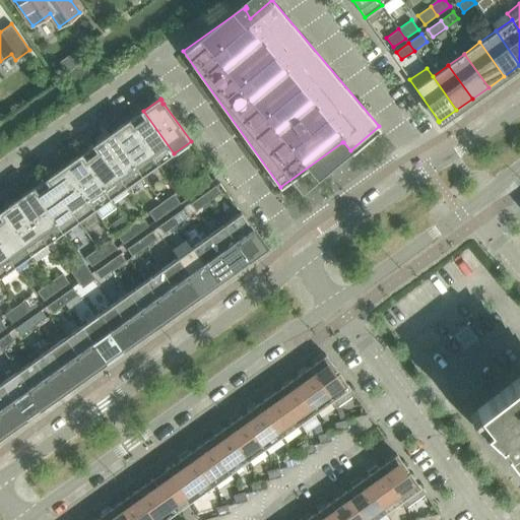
[(143,111),(128,122),(158,165),(174,153),(143,111)]
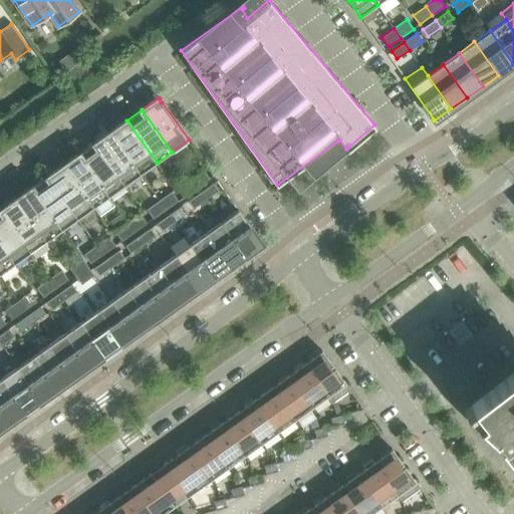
[(126,120),(110,132),(141,174),(157,163),(126,120)]
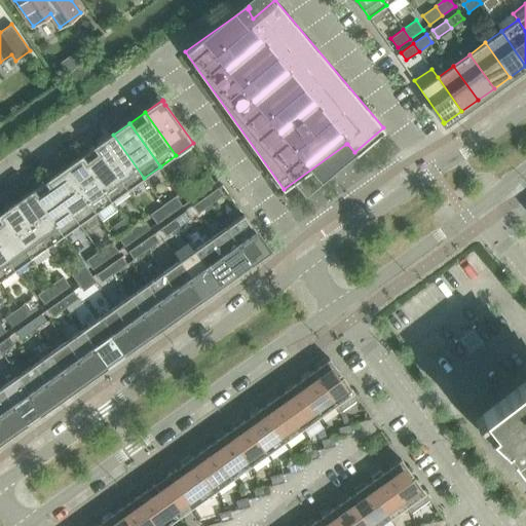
[(113,135),(97,146),(127,189),(144,178),(113,135)]
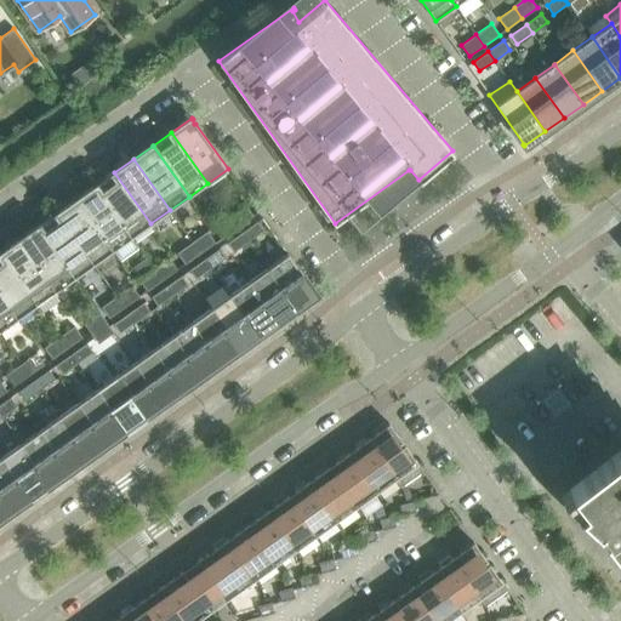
[(114,172),(96,186),(132,238),(151,223),(114,172)]
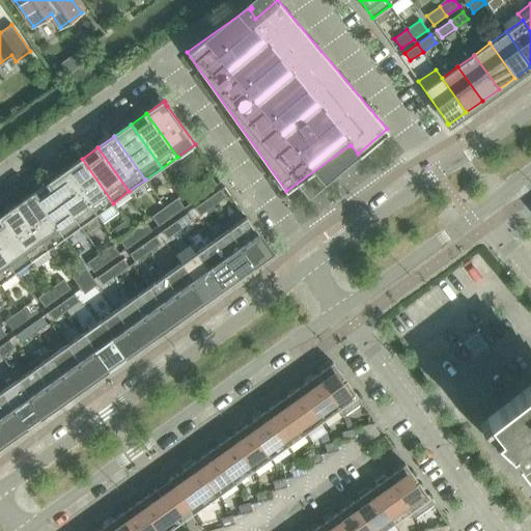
[(82,159),(65,171),(96,215),(103,223),(118,212),(112,203),(113,203),(82,159)]
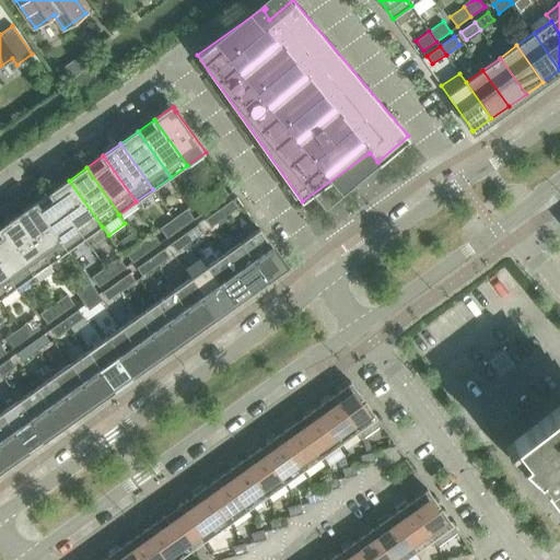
[(69,181),(51,193),(84,238),(102,226),(69,181)]
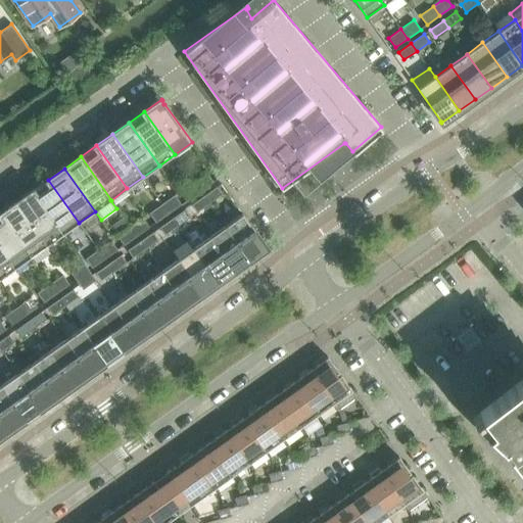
[(194,181),(201,191),(214,182),(206,172),(194,181)]
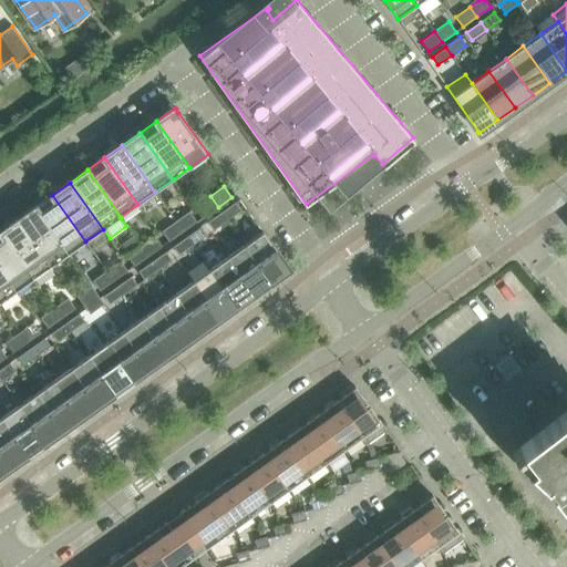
[(52,195),(35,207),(69,254),(85,241),(52,195)]
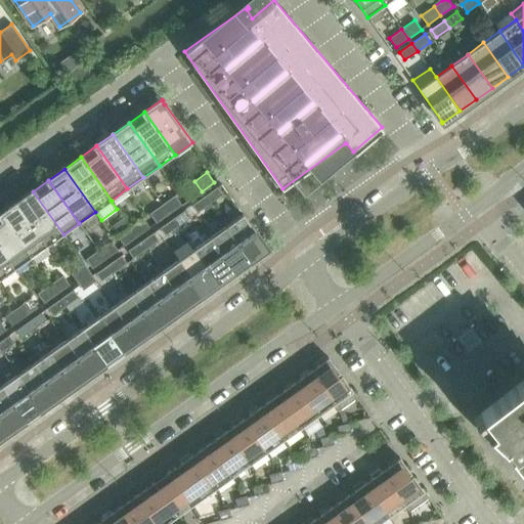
[(194,181),(181,190),(188,201),(202,191),(194,181)]
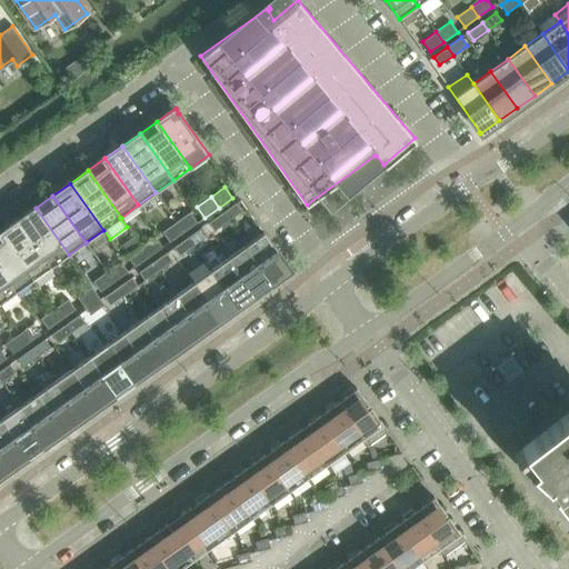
[(222,213),(228,221),(242,211),(236,203),(222,213)]
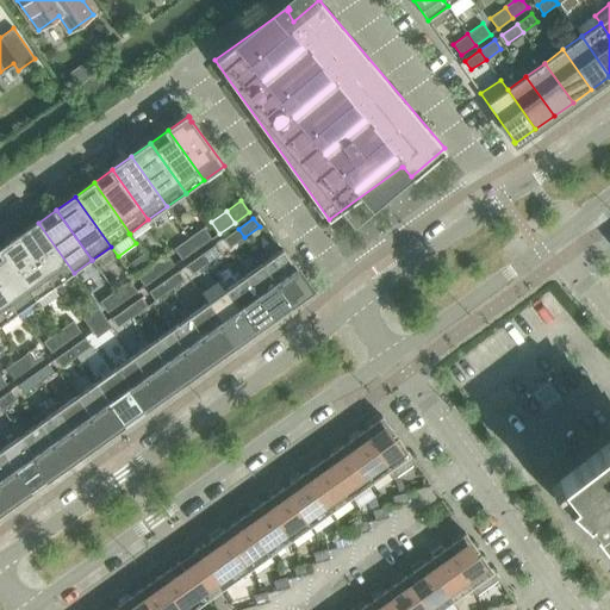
[(38,223),(19,236),(55,286),(74,273),(38,223)]
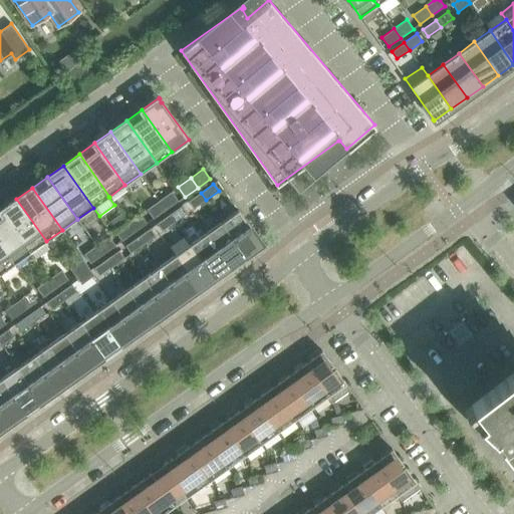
[(172,192),(160,201),(166,210),(179,201),(172,192)]
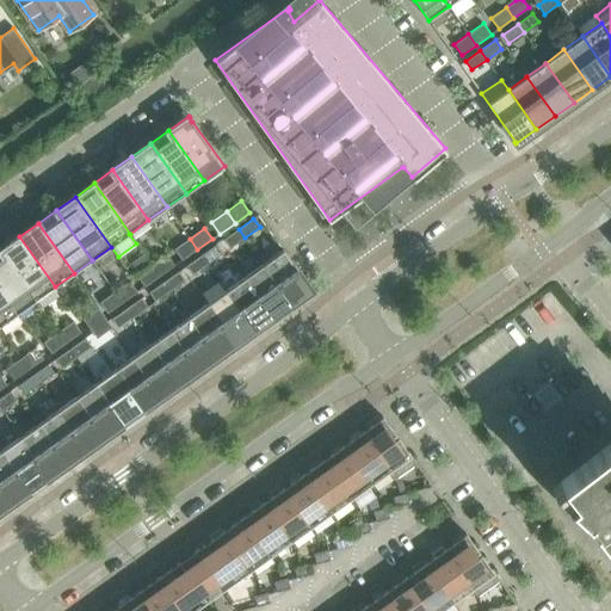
[(239,229),(223,239),(230,248),(245,238),(239,229)]
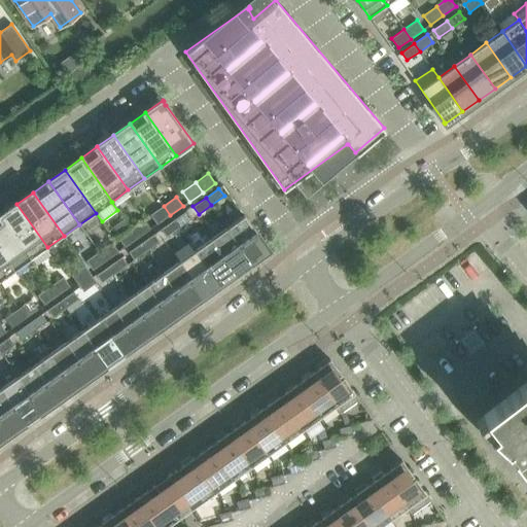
[(16,204),(0,215),(31,258),(47,247),(16,204)]
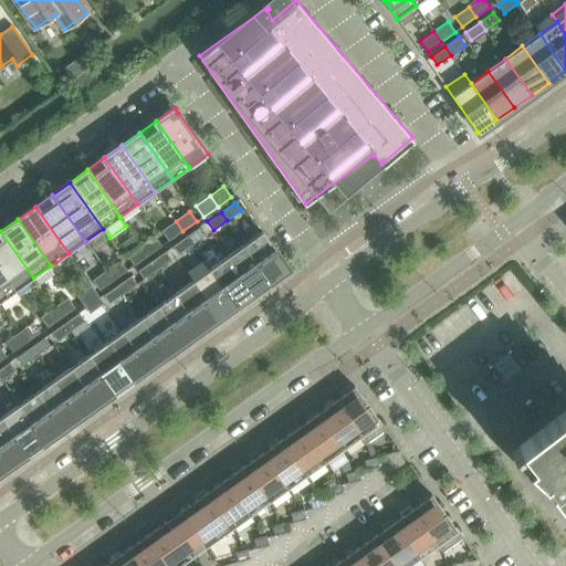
[(176,221),(161,231),(169,241),(182,231),(176,221)]
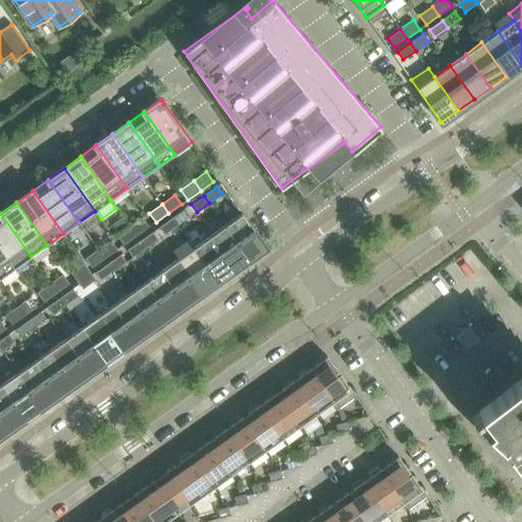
[(172,218),(177,225),(190,216),(185,209),(172,218)]
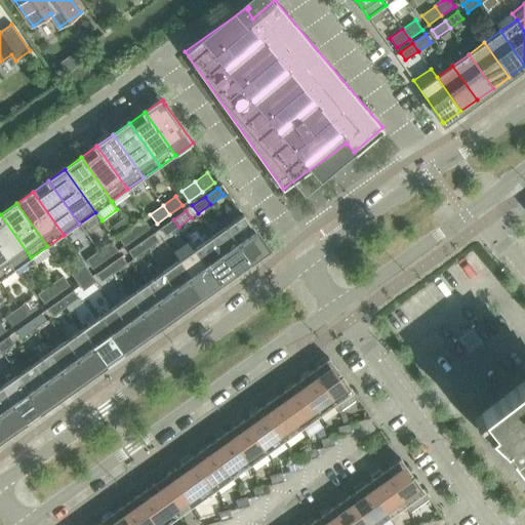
[(0,214),(0,248),(15,270),(31,257),(0,214)]
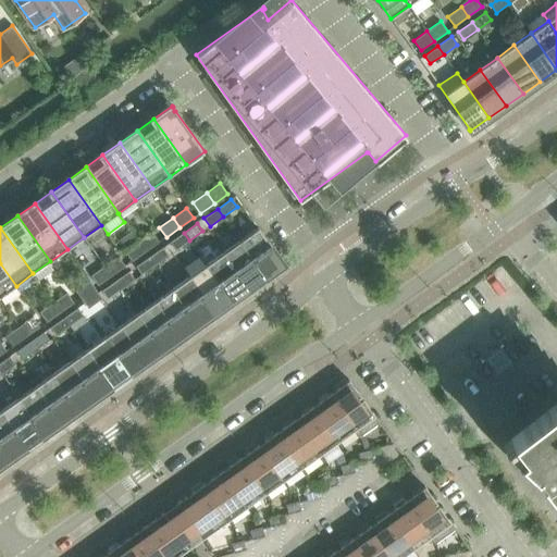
[(265,276),(276,269),(284,263),(283,262),(258,227),(240,240),(265,276)]
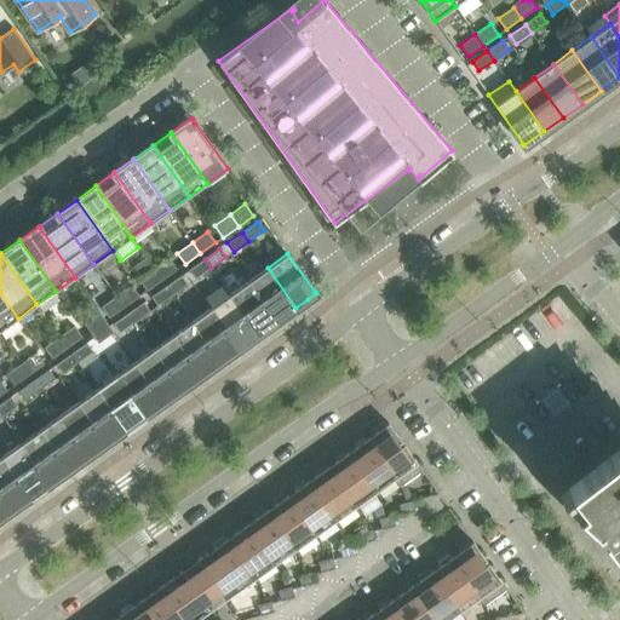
[(170,258),(154,269),(162,280),(177,269),(170,258)]
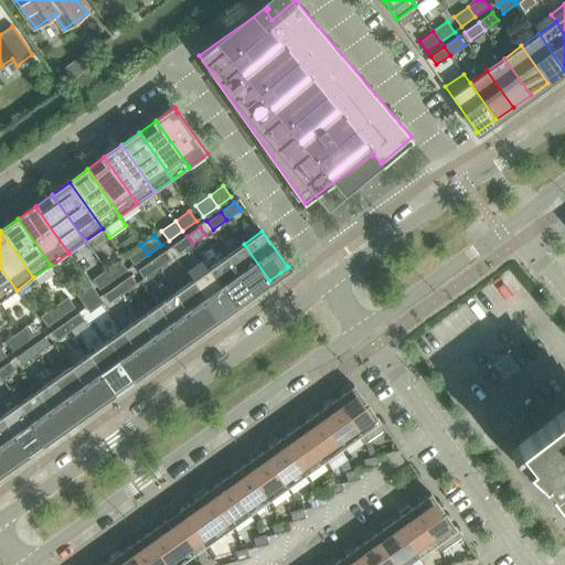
[(187,236),(172,246),(178,254),(192,244),(187,236)]
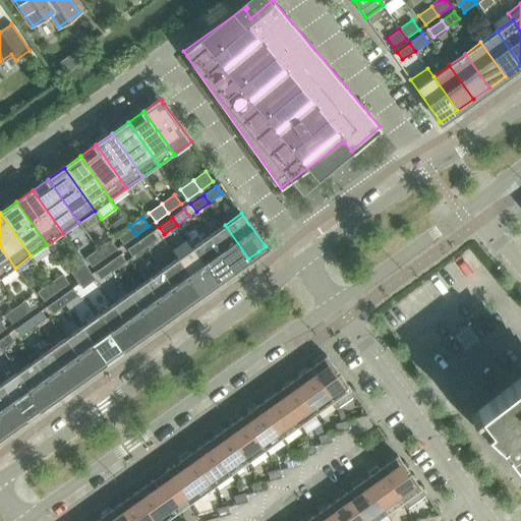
[(225,225),(209,236),(233,270),(248,258),(225,225)]
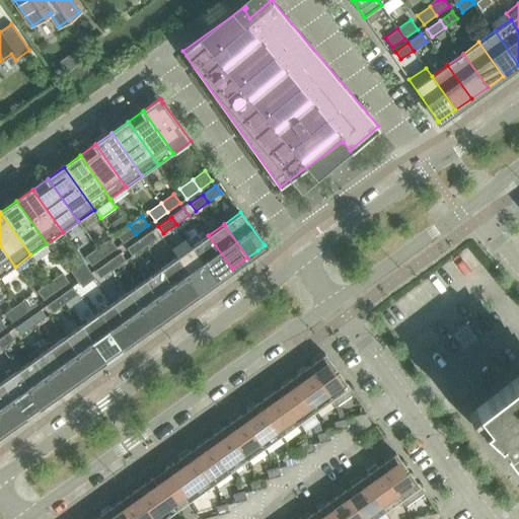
[(123,243),(136,234),(129,225),(117,234),(123,243)]
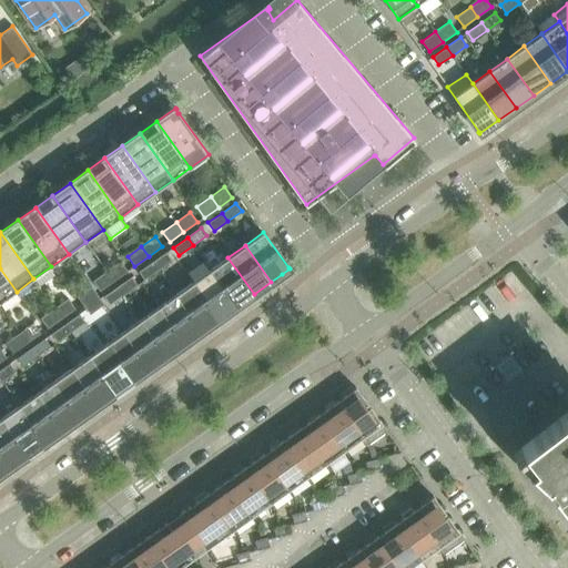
[(152,262),(159,270),(172,261),(166,252),(152,262)]
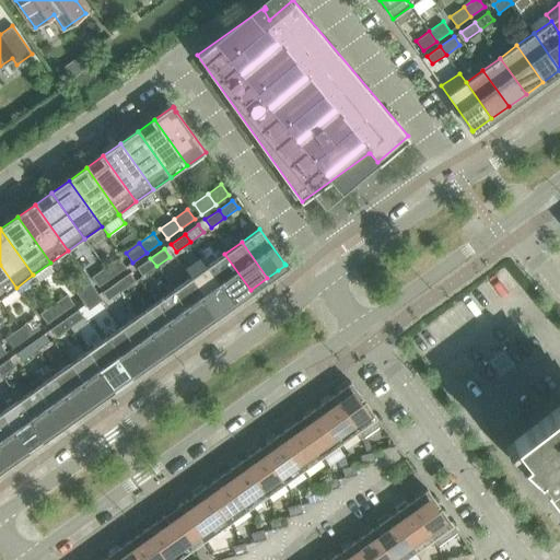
[(224,254),(207,266),(233,302),(251,290),(224,254)]
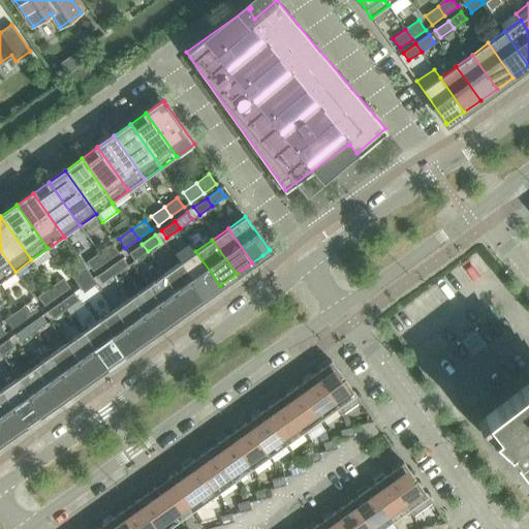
[(99,252),(106,261),(119,253),(113,243),(99,252)]
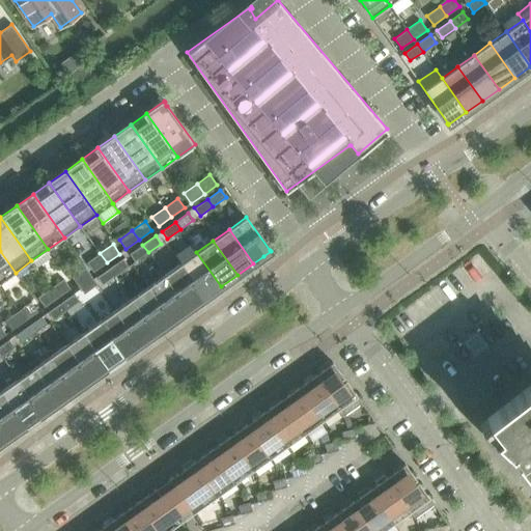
[(142,245),(130,254),(135,261),(148,252),(142,245)]
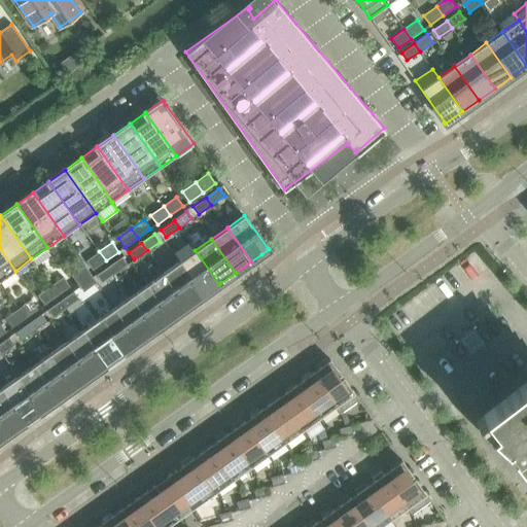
[(0,249),(0,280),(15,271),(0,249)]
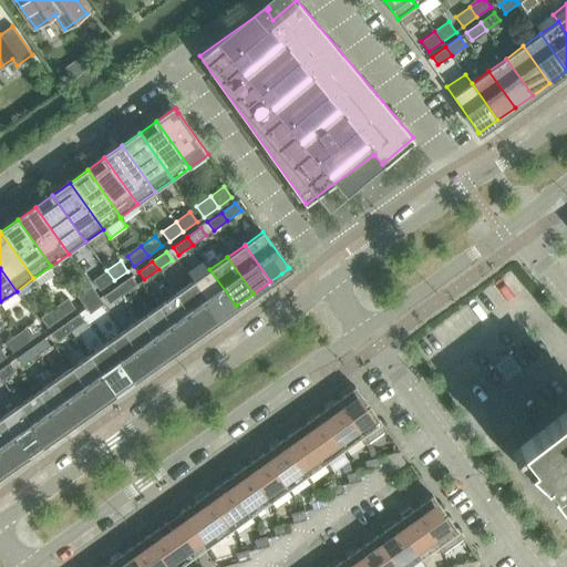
[(209,269),(193,281),(218,318),(219,319),(236,306),(209,269)]
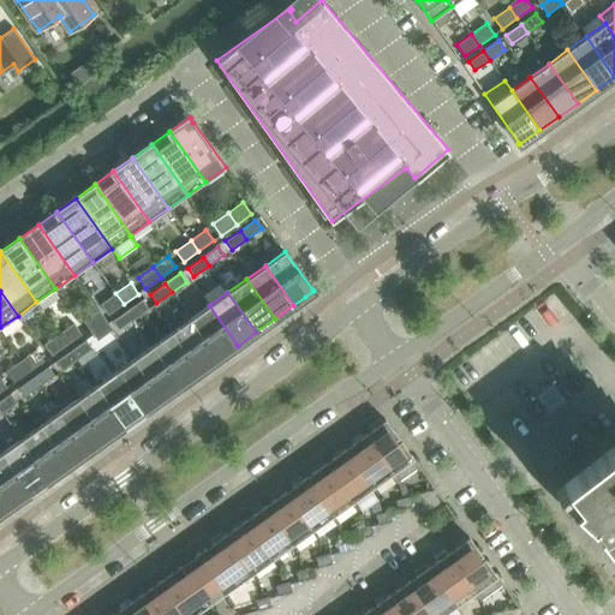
[(115,293),(101,304),(108,315),(124,304),(115,293)]
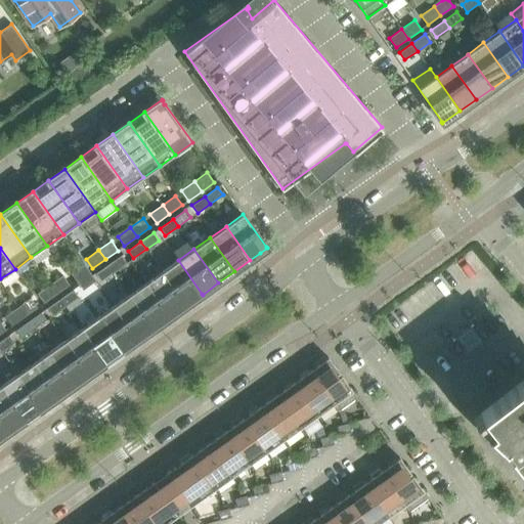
[(108,264),(114,272),(127,263),(122,255),(108,264)]
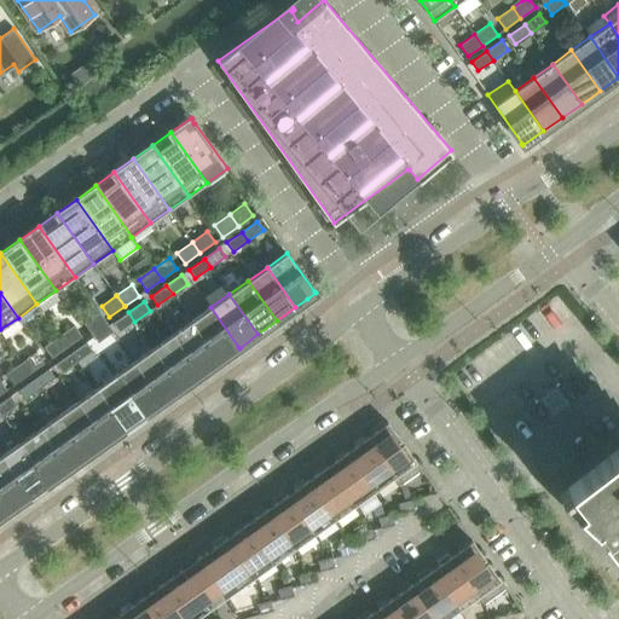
[(210,307),(191,320),(220,360),(220,362),(239,348),(238,347),(210,307)]
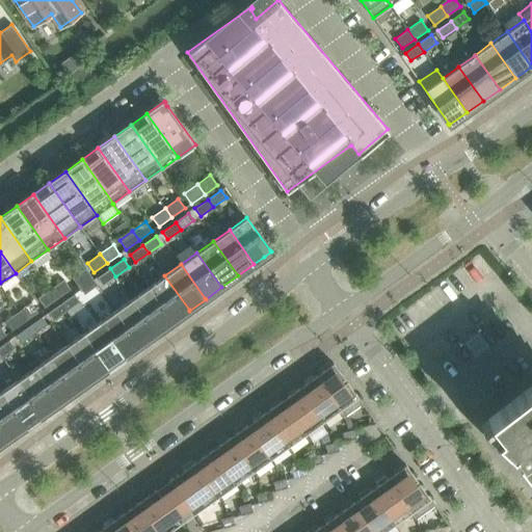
[(85,268),(72,277),(78,286),(91,276),(85,268)]
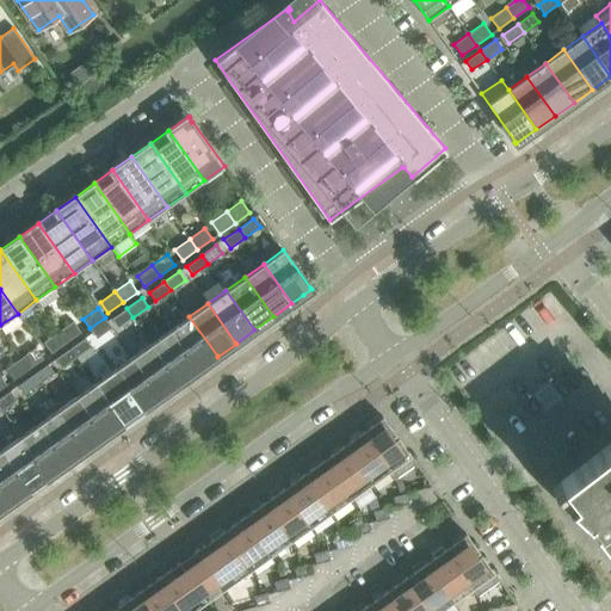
[(127,308),(112,319),(118,328),(133,318),(127,308)]
